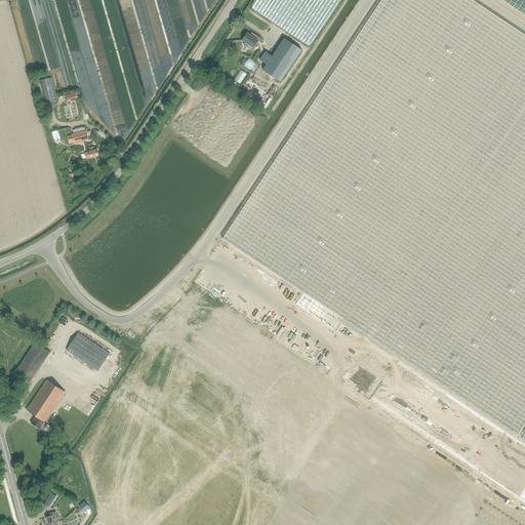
[(524,36),(471,0),(381,0),(223,240),(304,293),(342,319),(342,320),(517,436),(524,422),(524,36)]
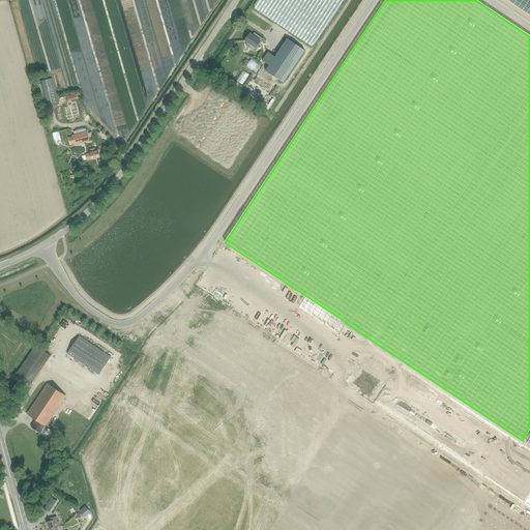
[(529,0),(504,0),(529,17),(529,0)]
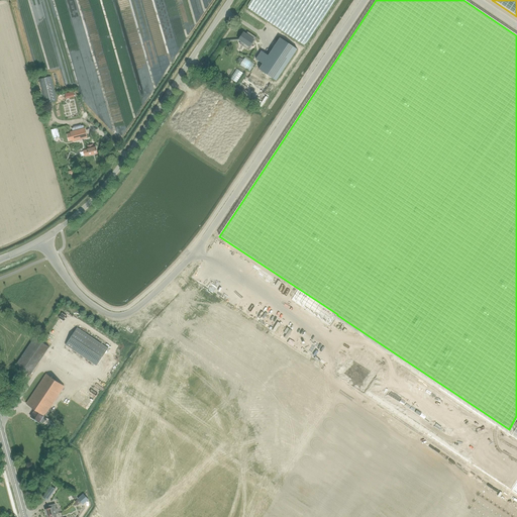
[(243,33),(239,39),(241,41),(240,43),(246,47),(247,45),(249,46),(253,40),(254,40),(256,38),(247,32),(246,34),(243,33)]
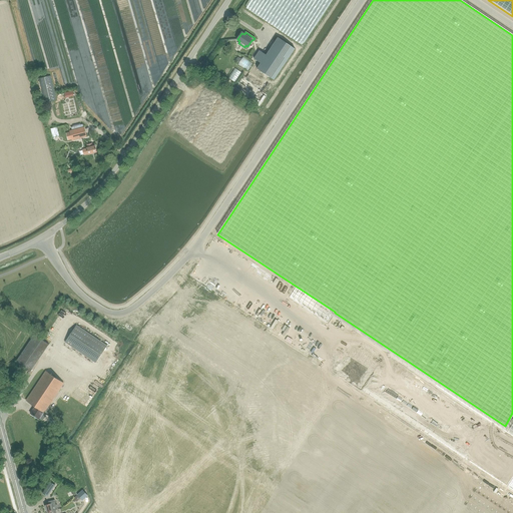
[(274,80),(295,49),(278,37),(266,55),(260,50),(253,59),(261,63),(257,68),(274,80)]
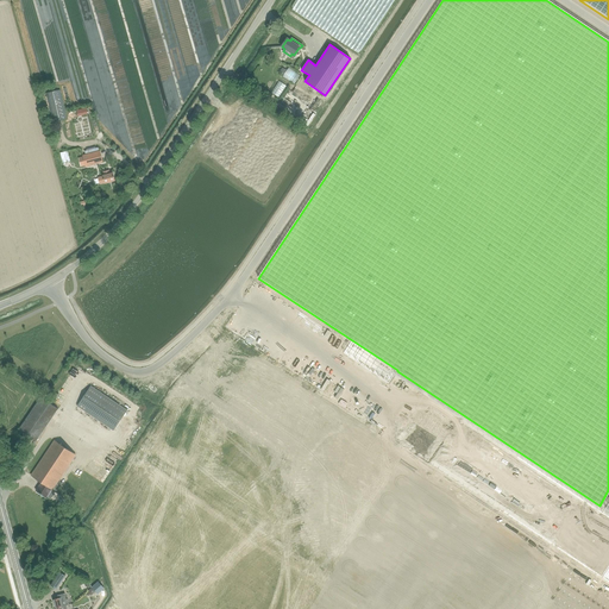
[(282,76),(292,82),(297,74),(288,68),(282,76)]
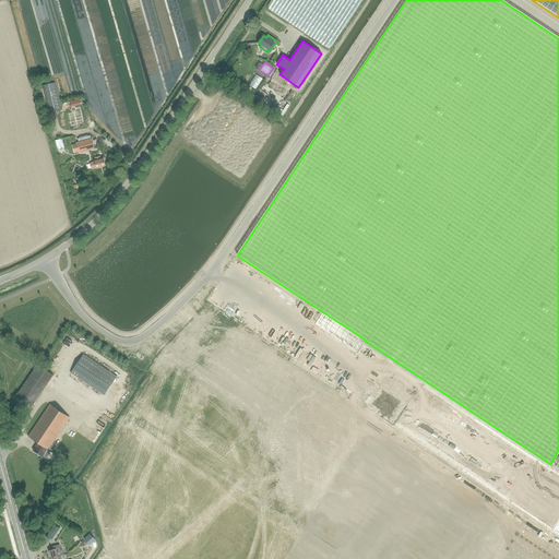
[(55,82),(43,85),(48,113),(61,109),(55,82)]
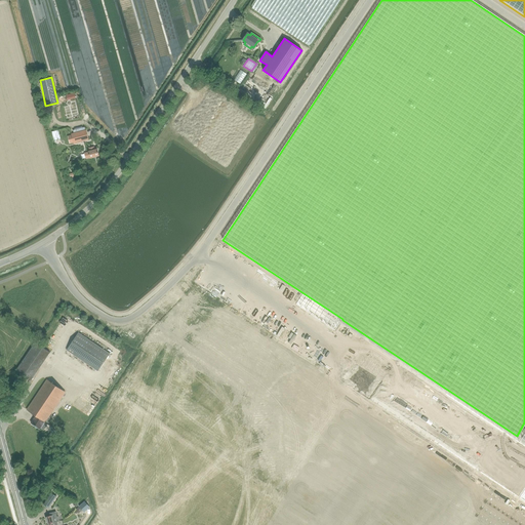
[(52,131),(54,140),(61,139),(58,130),(52,131)]
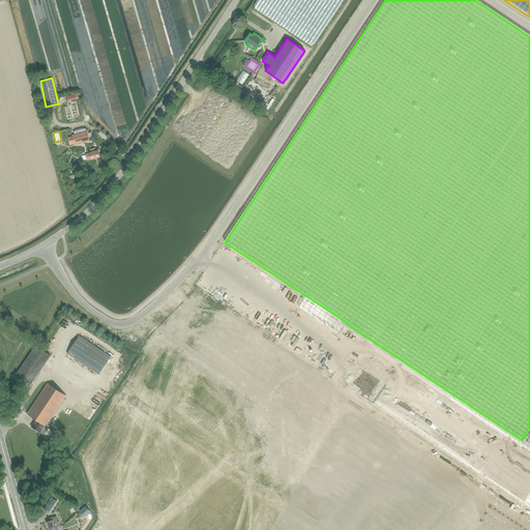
[(71,136),(75,145),(89,141),(87,131),(71,136)]
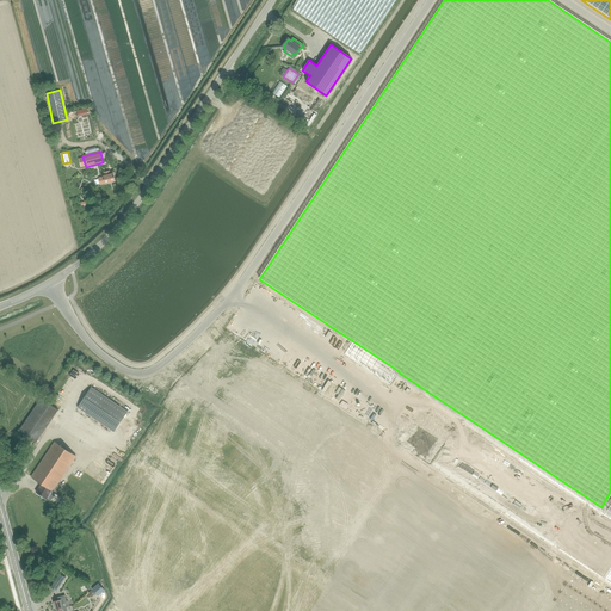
[(105,184),(116,181),(113,174),(110,174),(109,171),(104,173),(104,177),(103,177),(99,179),(100,185),(105,184)]
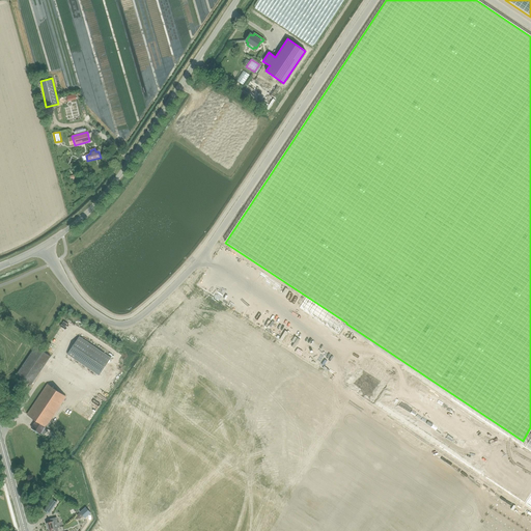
[(307,297),(300,308),(339,335),(346,324),(307,297)]
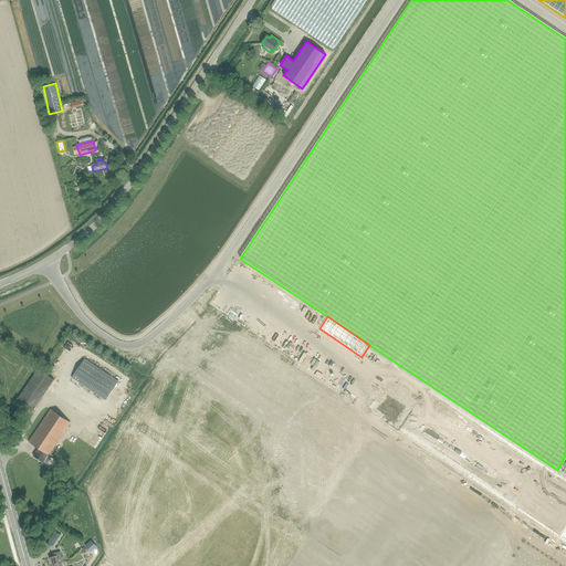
[(84,359),(72,377),(105,400),(117,381),(84,359)]
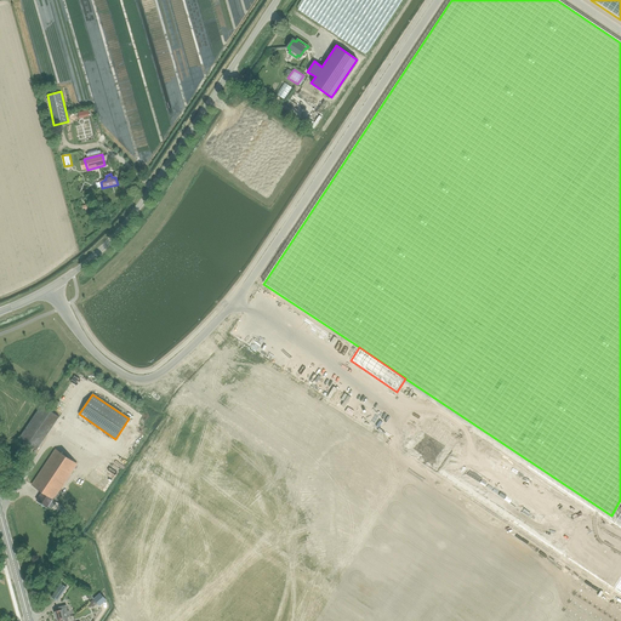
[(60,417),(41,405),(20,439),(36,450),(60,417)]
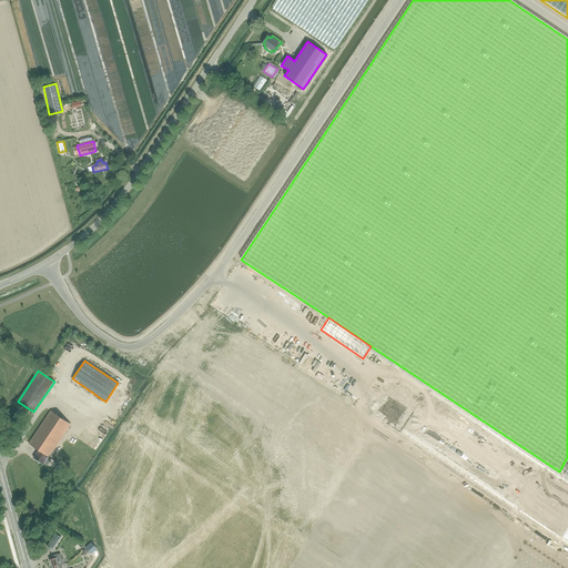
[(399,371),(397,375),(425,394),(428,389),(399,371)]
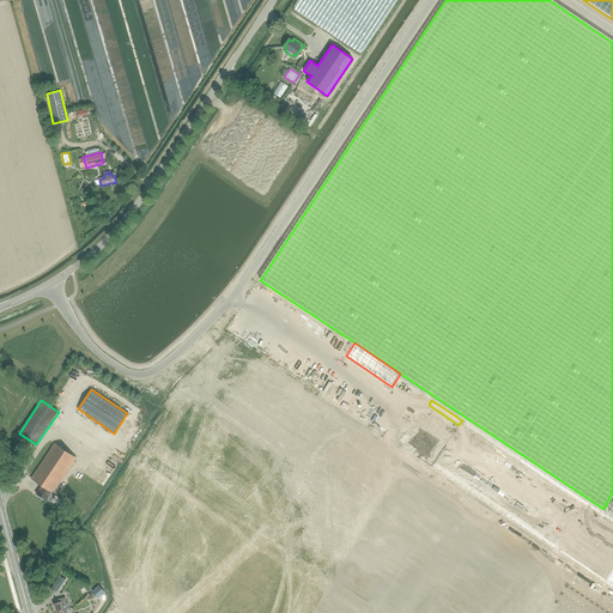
[(412,430),(402,444),(432,465),(455,431),(429,414),(417,432),(412,430)]
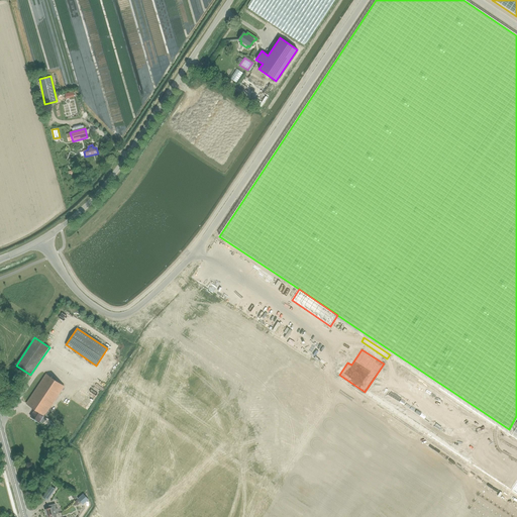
[(365,392),(516,494),(516,438),(390,354),(387,358),(384,364),(365,392)]
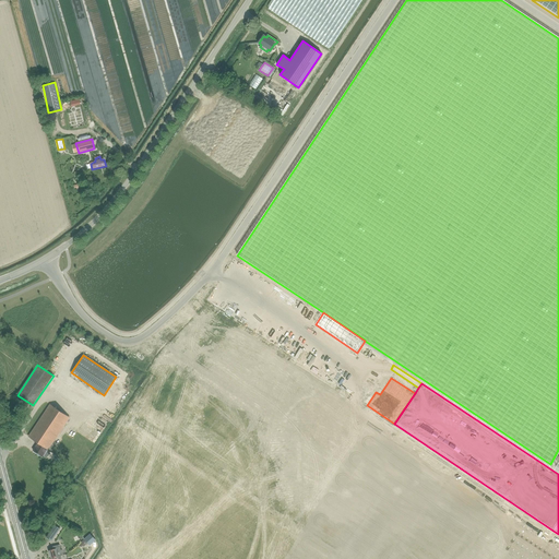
[(117,407),(127,408),(128,395),(118,394),(117,407)]
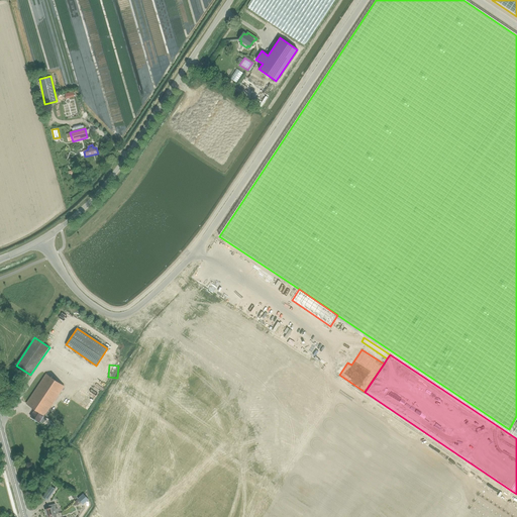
[(64,387),(45,375),(26,404),(35,410),(30,417),(38,422),(42,416),(43,416),(64,387)]
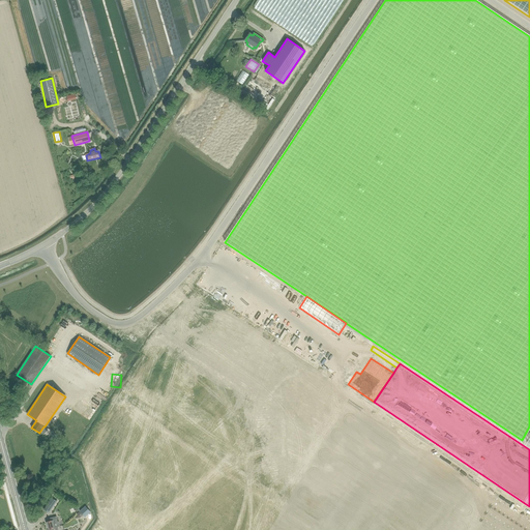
[(87,408),(93,399),(86,393),(79,403),(87,408)]
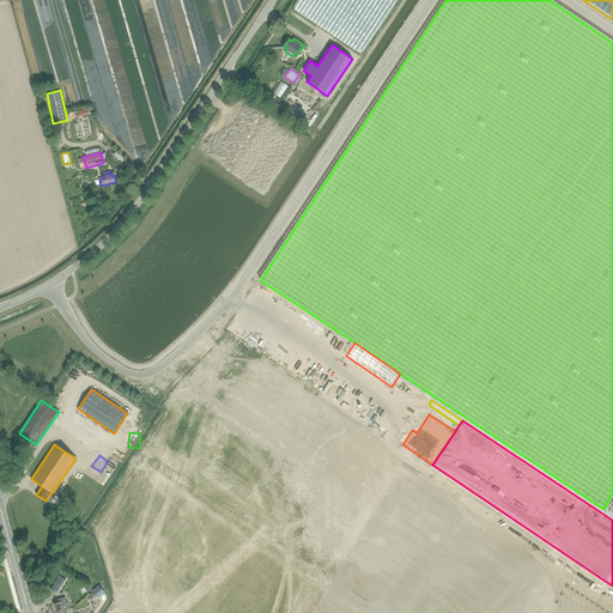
[(612,612),(612,592),(574,565),(541,612),(612,612)]
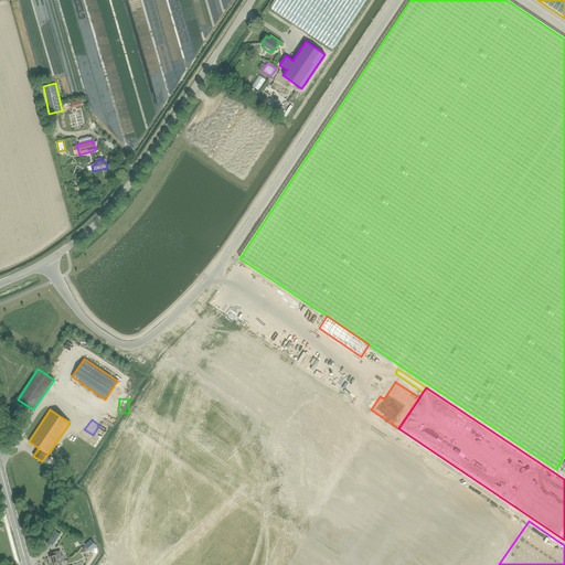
[(55,531),(46,543),(52,547),(61,534),(55,531)]
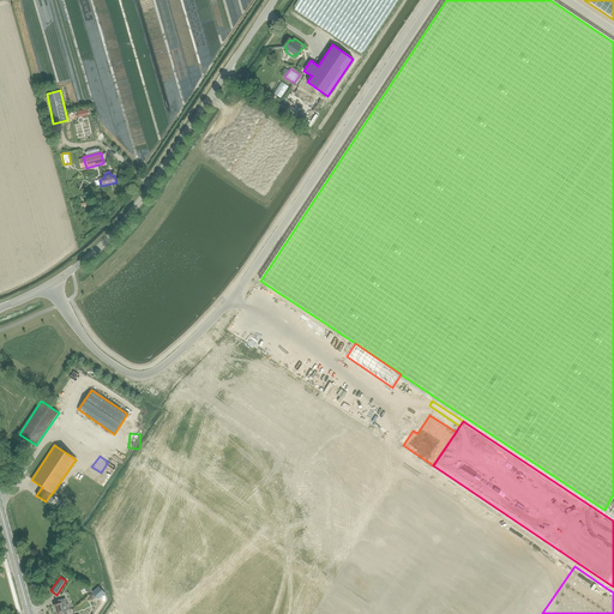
[(98,587),(92,593),(98,599),(104,594),(98,587)]
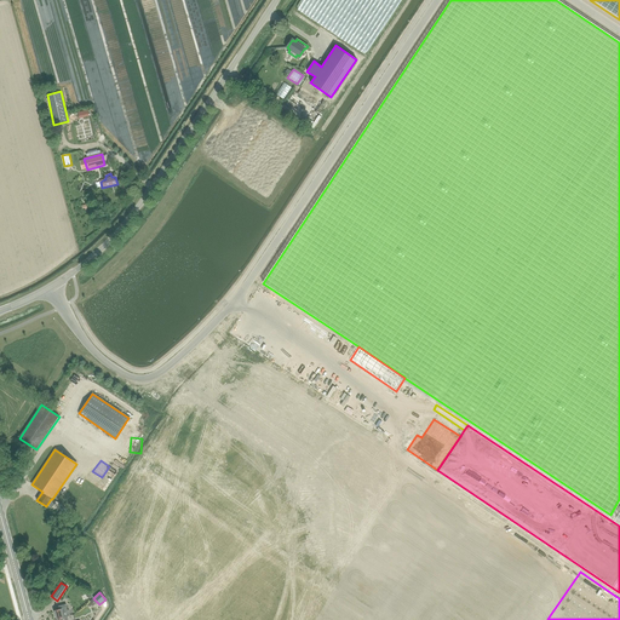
[(59,609),(55,610),(57,619),(68,616),(70,615),(69,609),(68,610),(65,604),(59,606),(61,609),(59,609)]
